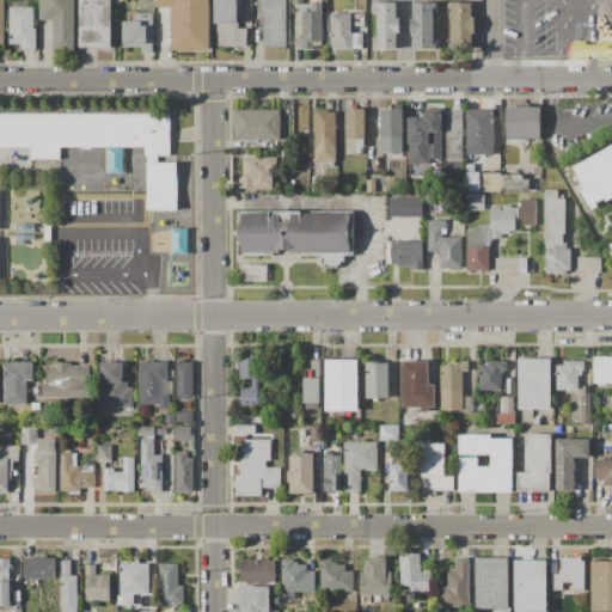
[(41,0),(75,0),(75,50),(54,50),(53,20),(41,20),(41,0)]
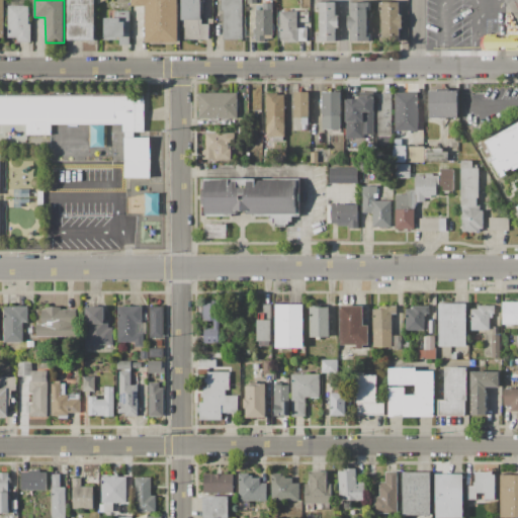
[(69,0),(93,0),(93,39),(69,40),(69,0)]
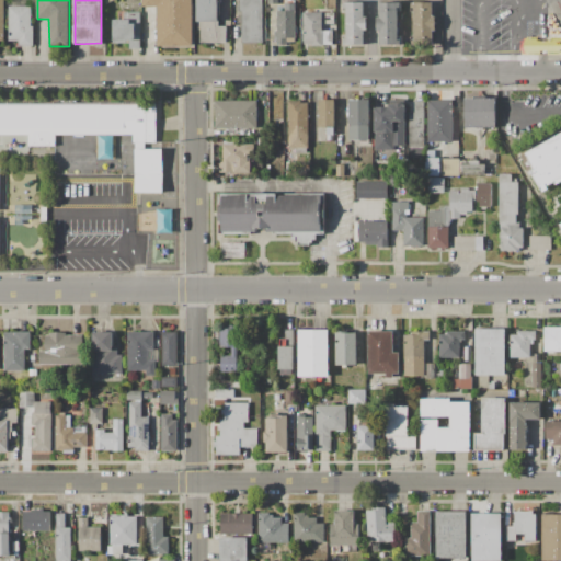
[(144,0),(193,0),(194,44),(158,44),(157,6),(144,6),(144,0)]
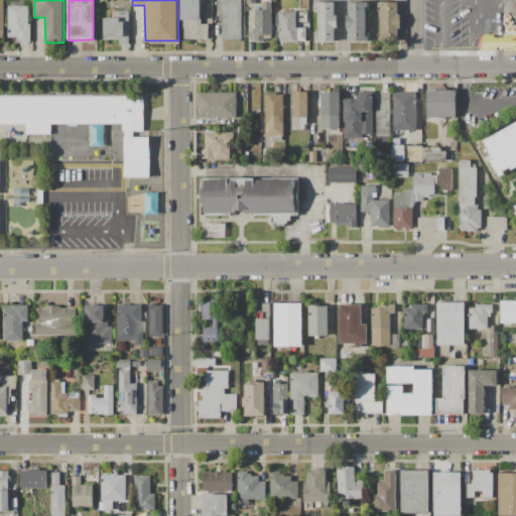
[(181,0),(200,0),(201,25),(208,25),(208,39),(184,39),(184,27),(181,27),(181,0)]
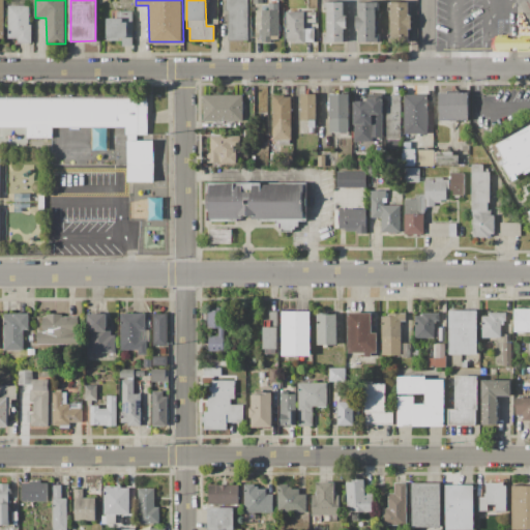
[(226,0),(248,0),(248,40),(229,40),(228,10),(227,10),(226,0)]
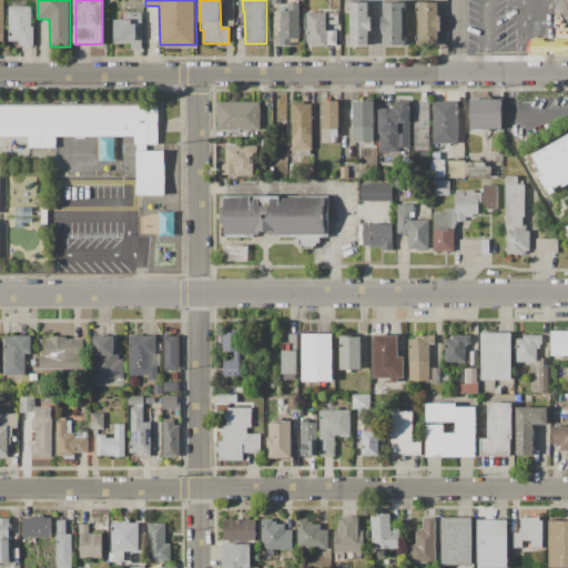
[(348,2),(367,1),(368,18),(372,18),(372,29),(368,29),(368,46),(348,46),(348,2)]
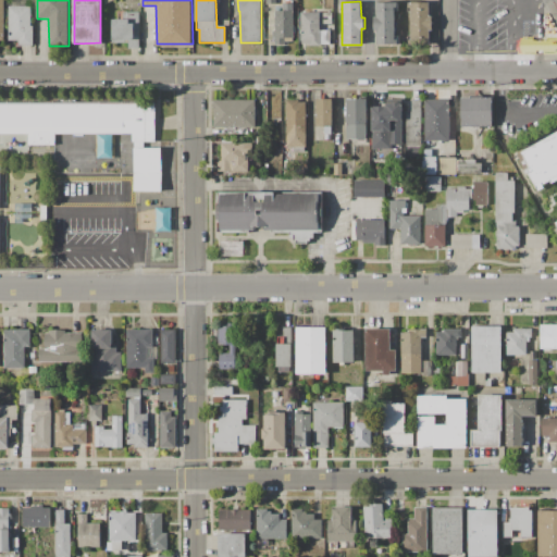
[(274,10),(284,10),(284,3),(293,3),(293,37),(285,37),(285,44),(274,44),(274,10)]
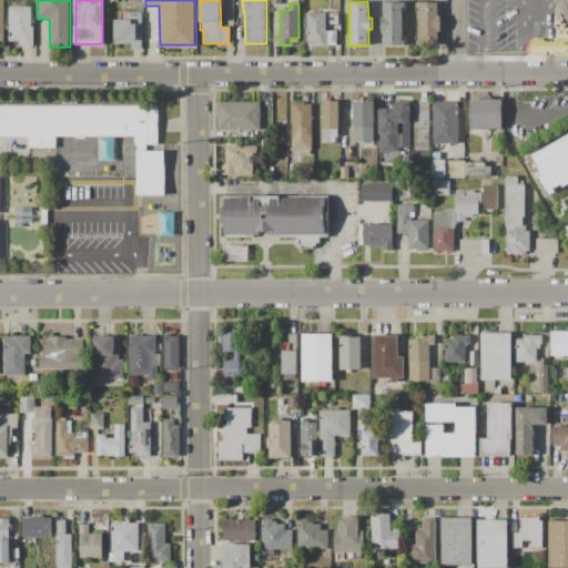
[(384,3),(405,3),(405,11),(402,11),(403,37),(405,37),(406,46),(384,46),(384,32),(382,32),(382,17),(384,17),(384,3)]
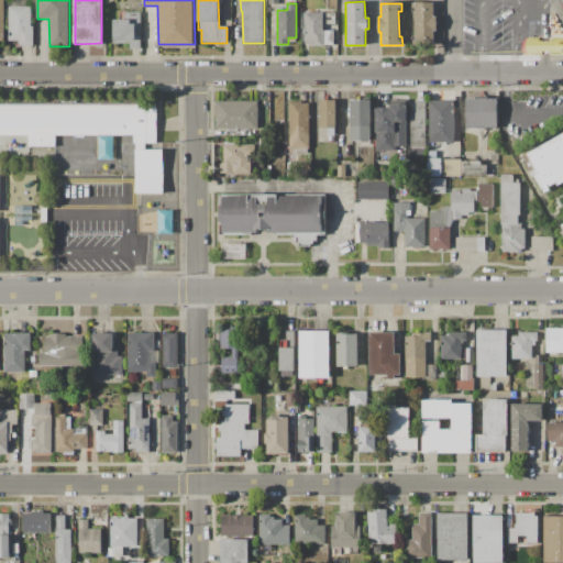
[(416,3),(432,3),(433,21),(435,21),(435,30),(433,30),(433,46),(416,46),(416,3)]
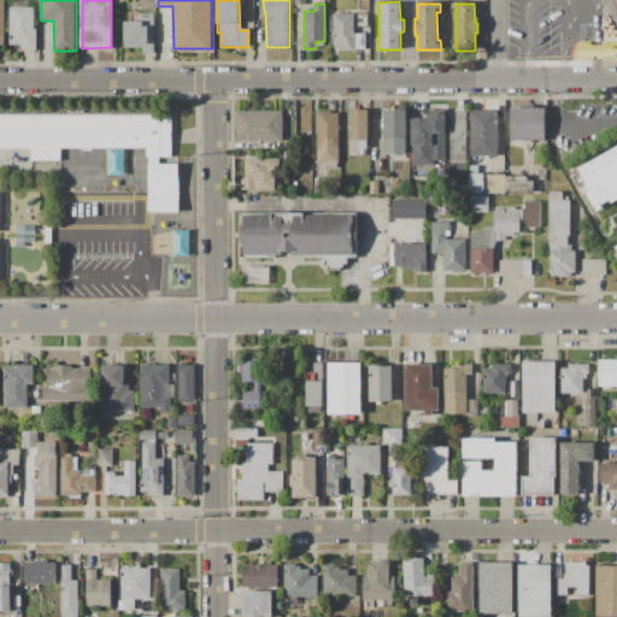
[(10,6),(34,6),(34,29),(36,29),(36,50),(22,50),(22,43),(10,43),(10,6)]
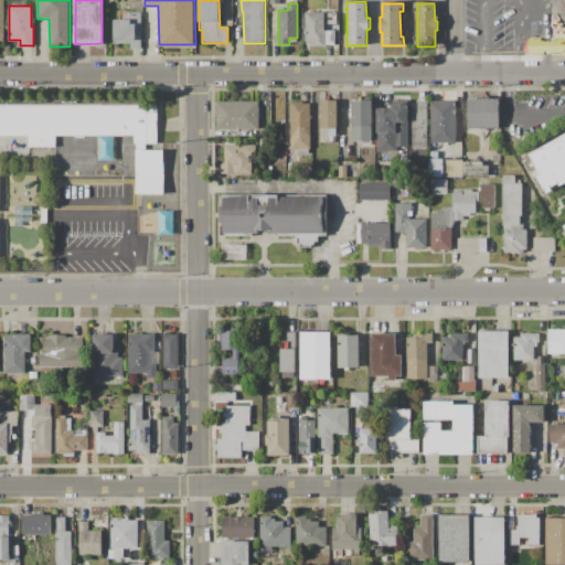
[(114,19),(125,19),(125,12),(140,12),(140,48),(130,48),(130,42),(114,42),(114,19)]
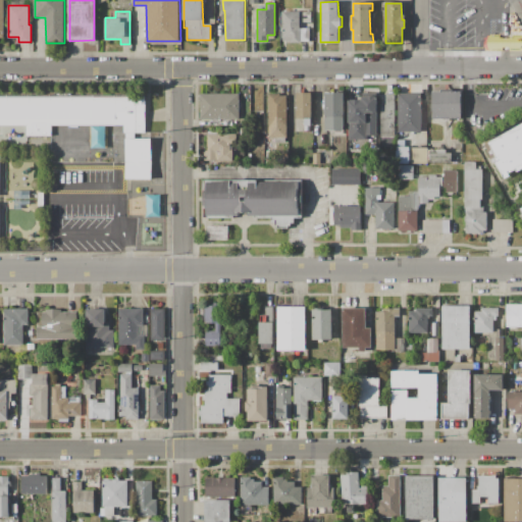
[(302,12),(311,11),(311,22),(302,22),(302,12)]
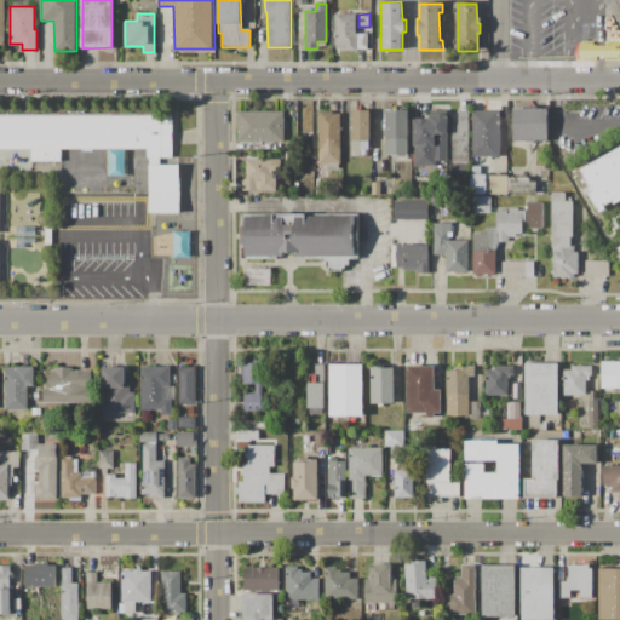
[(337,15),(356,15),(356,33),(367,33),(367,50),(337,50),(337,15)]
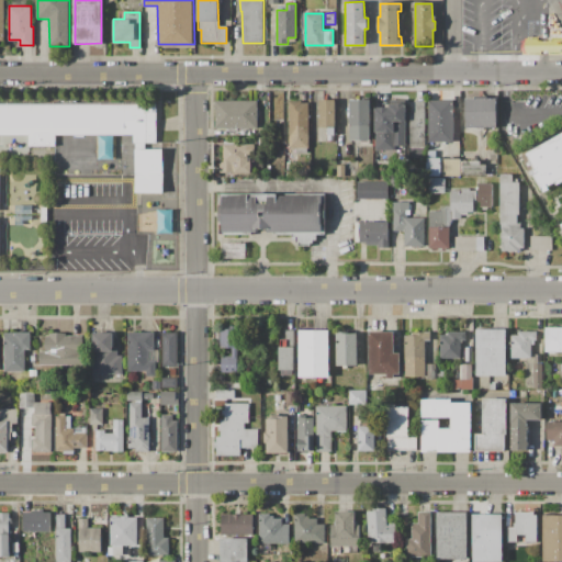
[(525,38),(561,38),(561,53),(525,54),(525,38)]
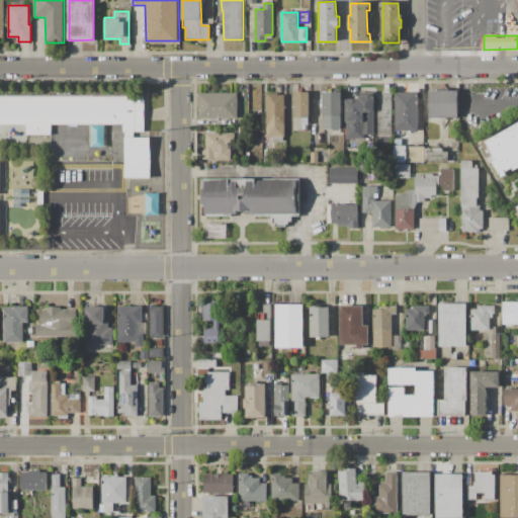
[(324,91),(341,92),(341,128),(324,128),(324,91)]
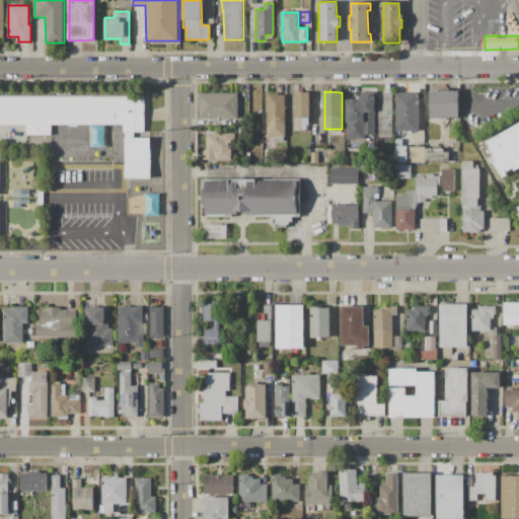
[(430,91),(458,91),(458,118),(447,118),(447,119),(440,119),(440,118),(430,117),(430,91)]
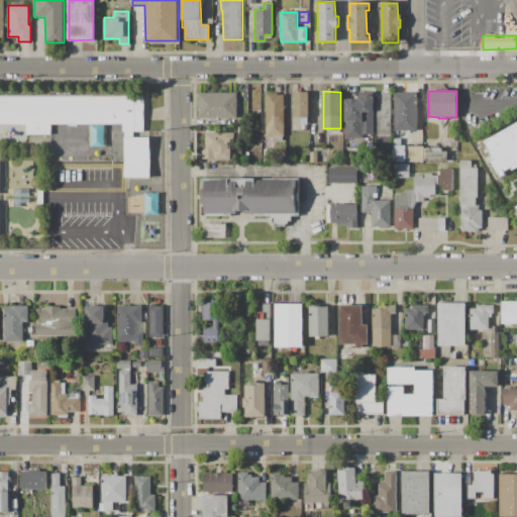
[(295,92),(308,92),(308,117),(294,117),(295,92)]
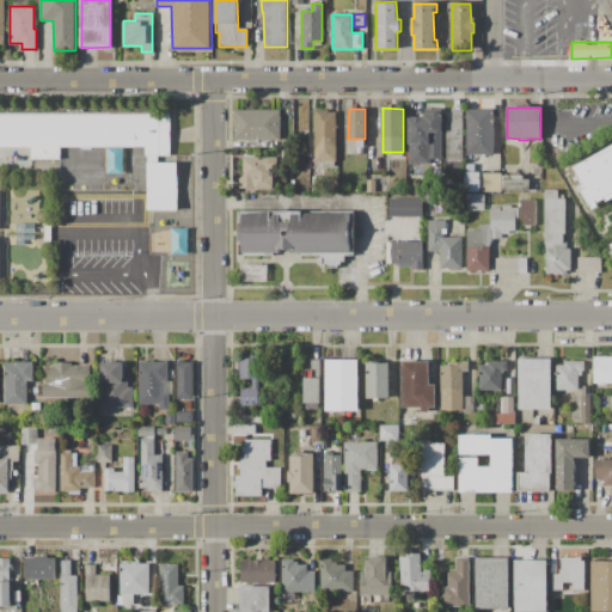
[(466,109),(493,110),(493,154),(466,154),(466,109)]
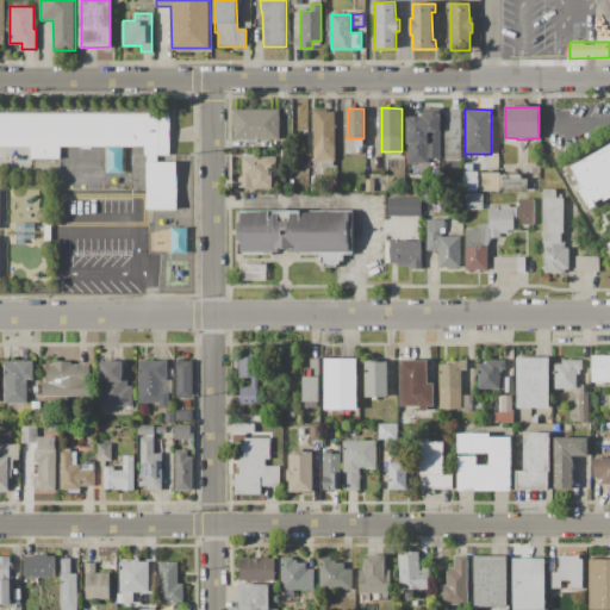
[(234,110),(278,110),(278,141),(234,139),(234,110)]
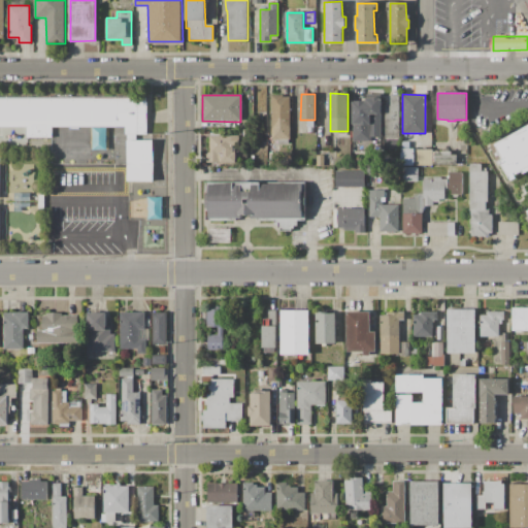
[(391,95),(400,95),(399,139),(386,139),(386,105),(390,105),(391,95)]
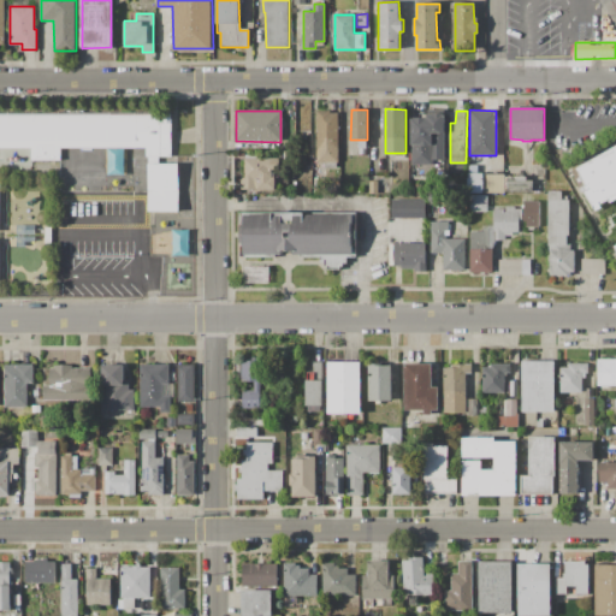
[(318,112),(331,112),(331,113),(339,113),(338,161),(317,161),(318,112)]
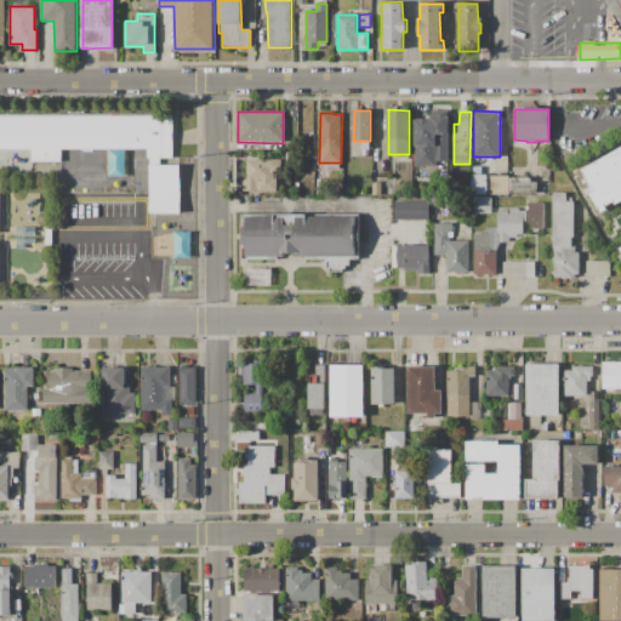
[(0,114),(172,115),(172,157),(149,157),(149,147),(0,146),(0,114)]
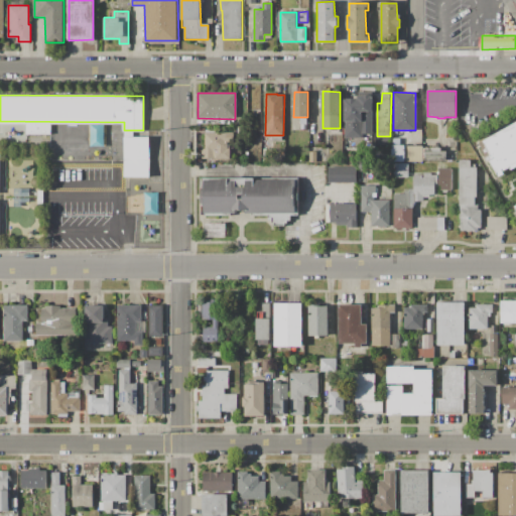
[(345,100),(358,100),(358,97),(363,97),(363,96),(372,96),(372,133),(362,133),(362,137),(345,137),(345,100)]
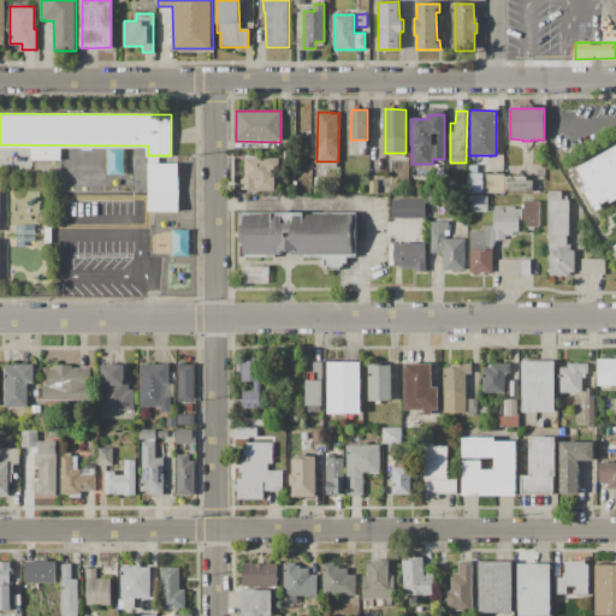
[(578,169),(615,147),(615,248),(615,247),(615,246),(615,197),(593,211),(581,189),(587,185),(578,169)]
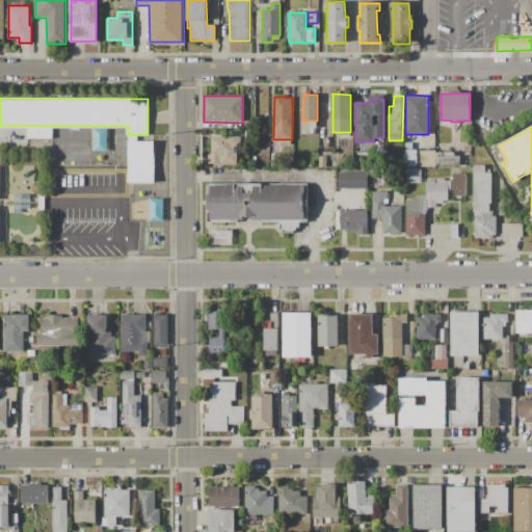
[(92,128),(106,128),(106,150),(92,151),(92,128)]
